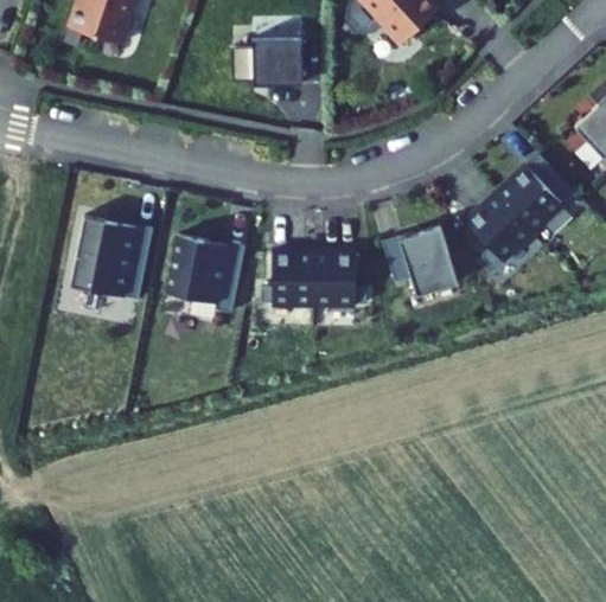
[(136,0),(78,0),(71,20),(125,39),(136,0)]
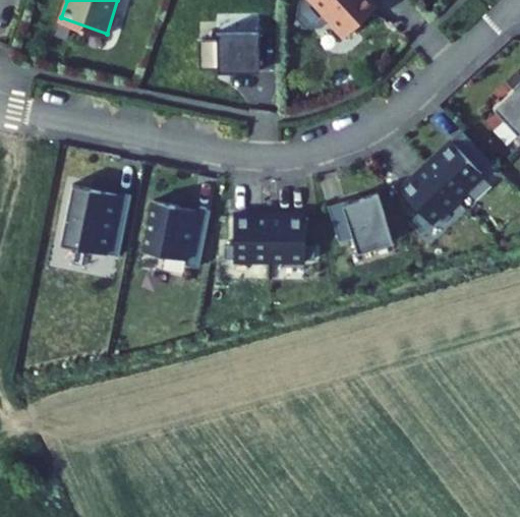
[(377,2),(374,0),(324,0),(334,11),(331,13),(346,31),(377,2)]
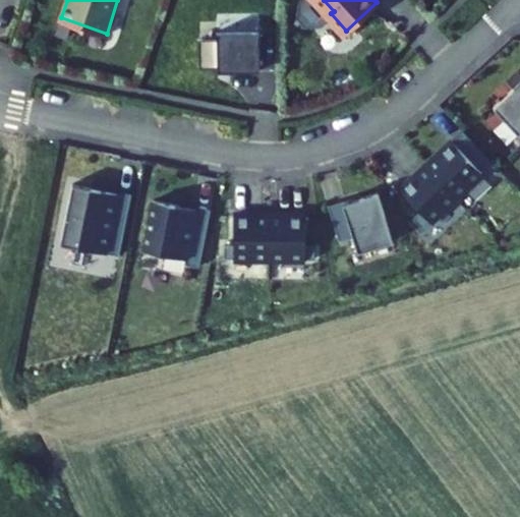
[(219,76),(261,76),(260,35),(218,35),(218,44),(218,72),(219,76)]
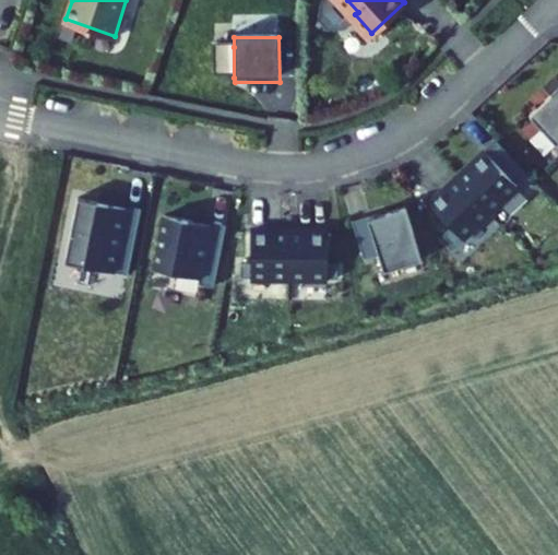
[(234,78),(234,47),(215,47),(215,78),(234,78)]
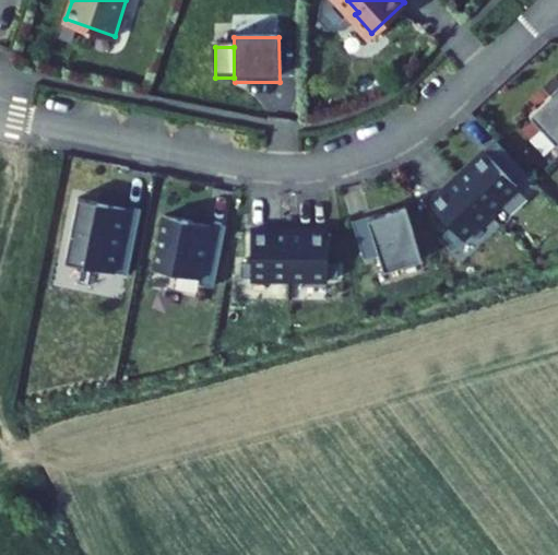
[(557,85),(529,113),(556,142),(557,139),(557,85)]
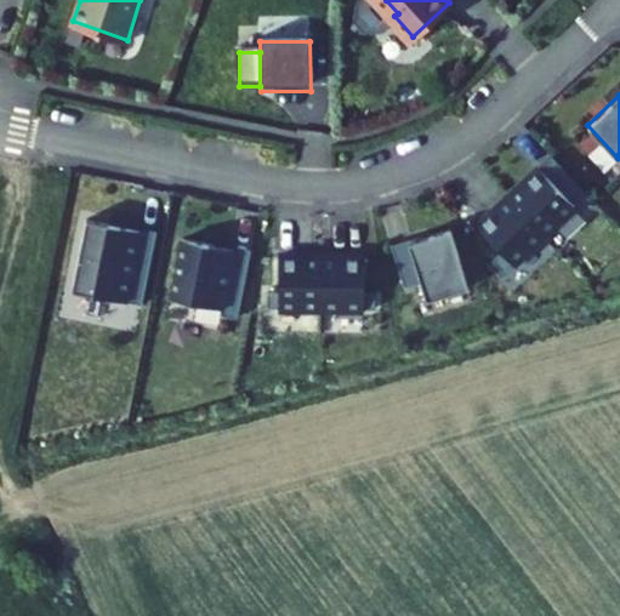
[(507,200),(542,238),(573,209),(568,203),(580,192),(551,160),(507,200)]
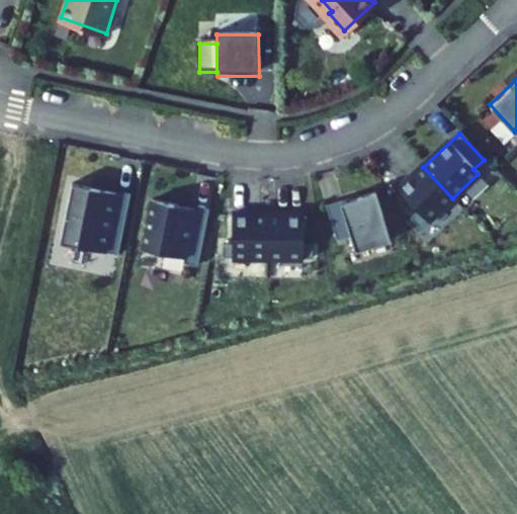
[(418,230),(452,198),(423,167),(397,191),(417,212),(409,220),(418,230)]
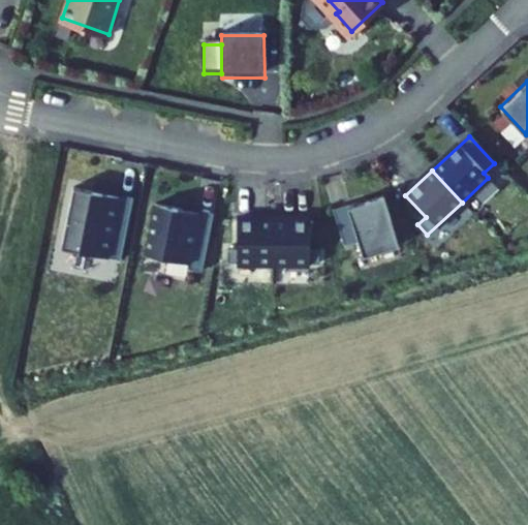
[(119,198),(73,188),(60,249),(105,259),(113,224),(119,198)]
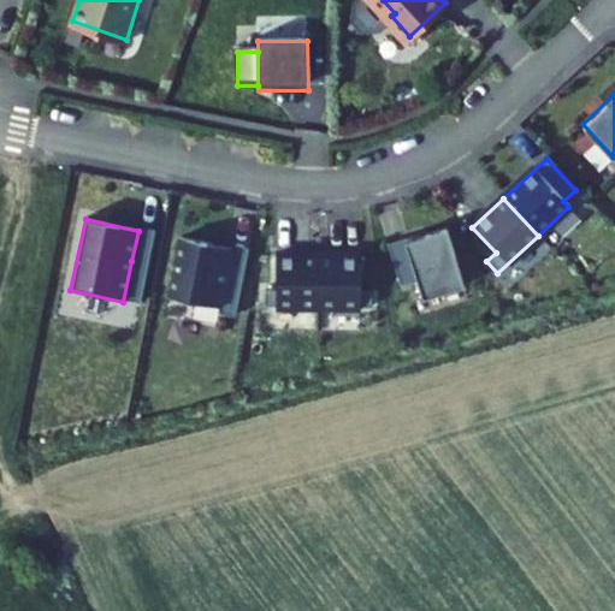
[(465,288),(448,230),(390,248),(402,289),(418,284),(424,301),(465,288)]
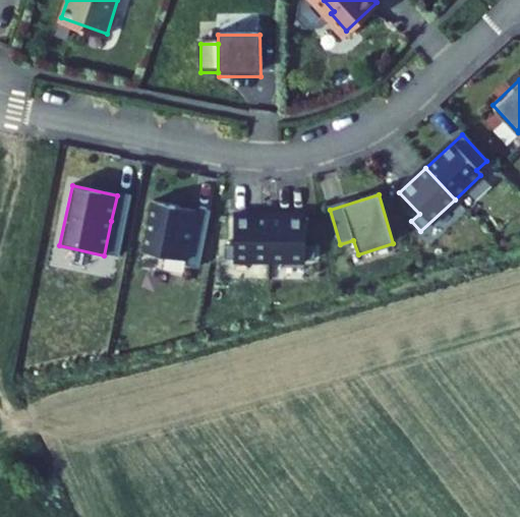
[(130,198),(117,195),(111,221),(125,224),(130,198)]
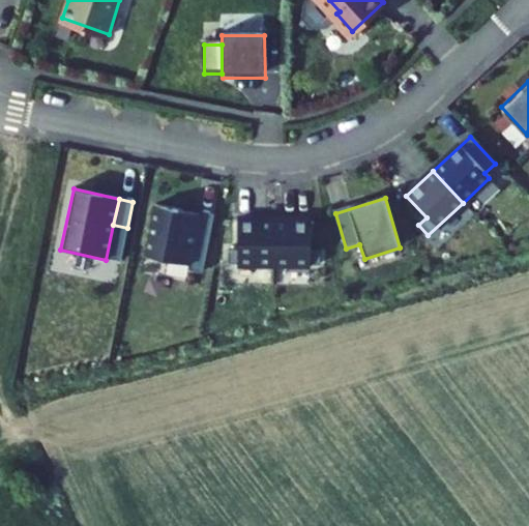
[(196,235),(200,213),(157,204),(146,255),(188,264),(196,235)]
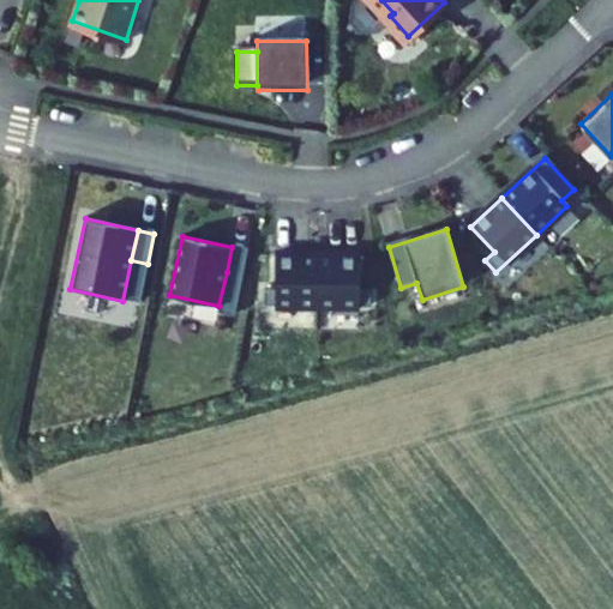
[(247,251),(232,247),(227,272),(242,276),(247,251)]
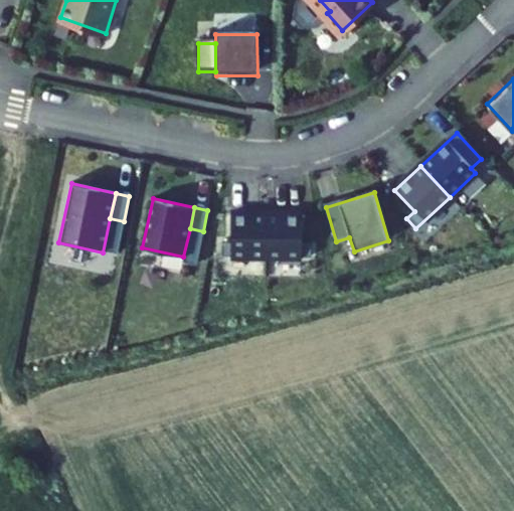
[(266,261),(266,218),(230,217),(229,247),(220,247),(220,261),(266,261)]
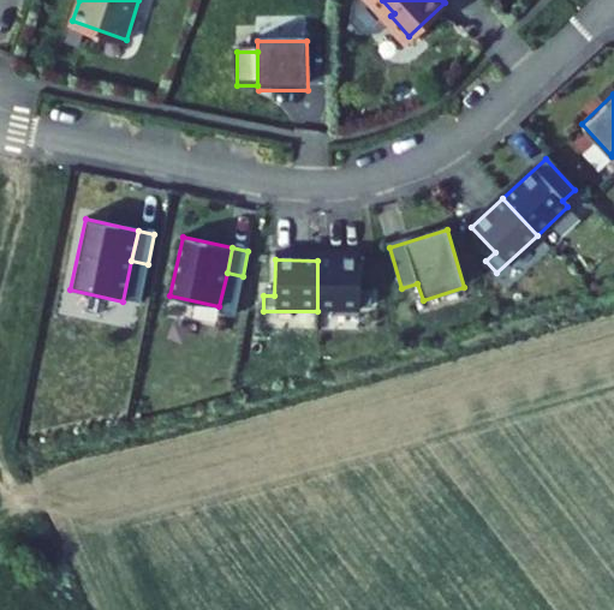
[(148,264),(131,261),(123,301),(138,305),(148,264)]
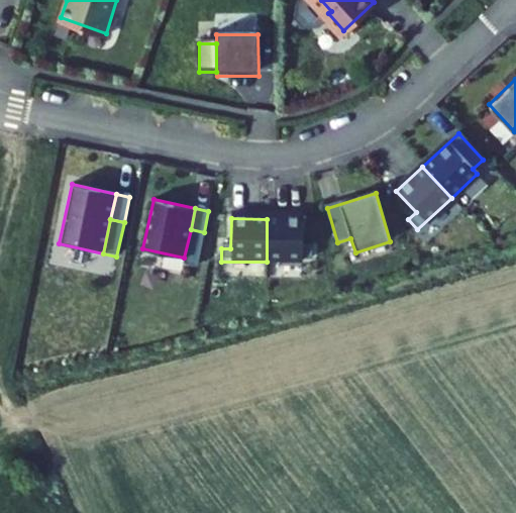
[(302,219),(267,219),(267,262),(311,263),(311,249),(302,249),(302,219)]
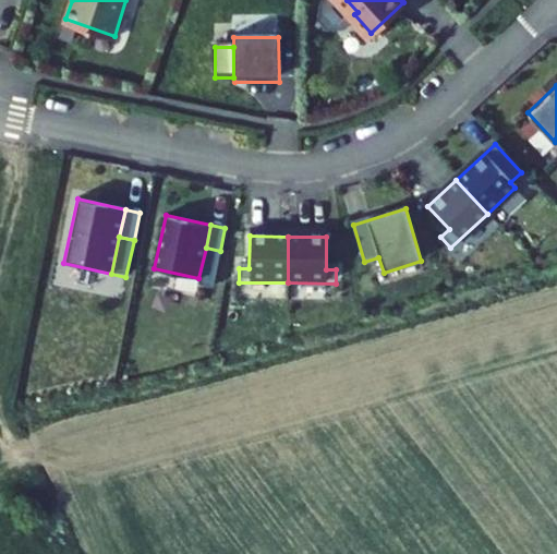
[(220,251),(206,248),(198,278),(197,285),(212,288),(220,251)]
